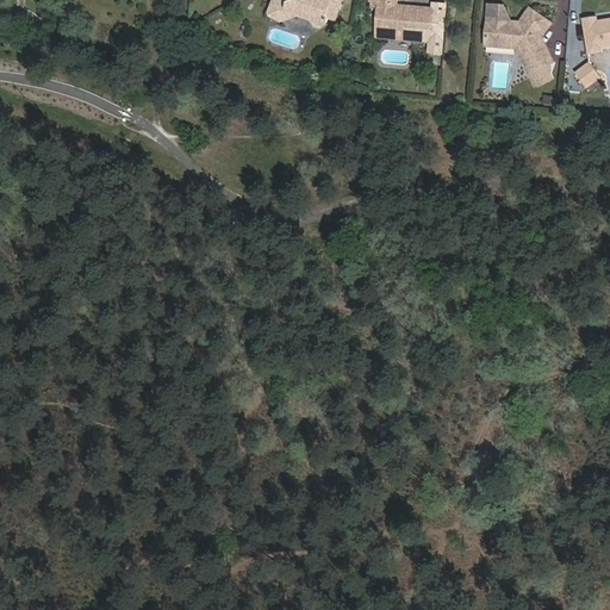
[(274,11),(281,13),(290,10),(293,19),(303,16),(316,20),(319,29),(330,25),(331,22),(334,23),(341,0),(282,0),(277,4),(274,11)]
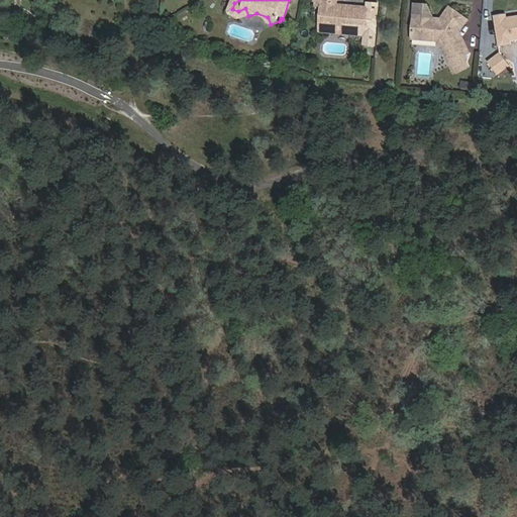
[(326,27),(329,31),(337,32),(341,28),(342,27),(366,28),(368,10),(336,7),(336,4),(320,3),(319,25),(326,25),(326,27)]
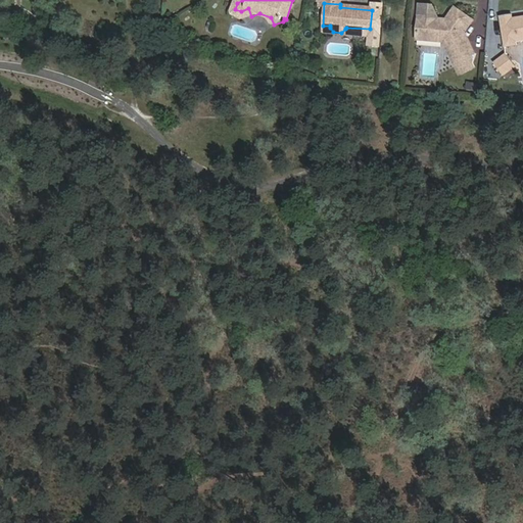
[(379,27),(381,9),(374,8),(371,26),(379,27)]
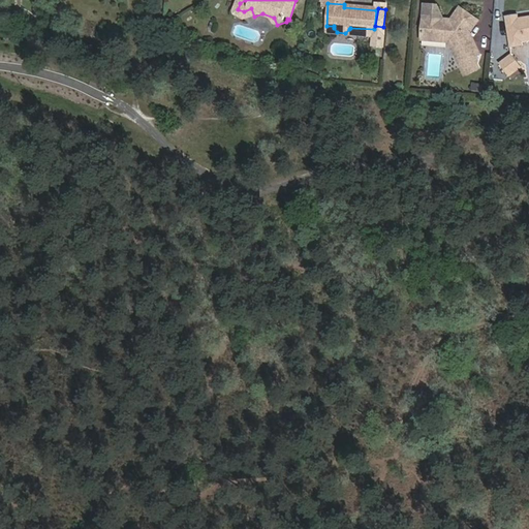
[(246,19),(244,11),(238,9),(236,16),(246,19)]
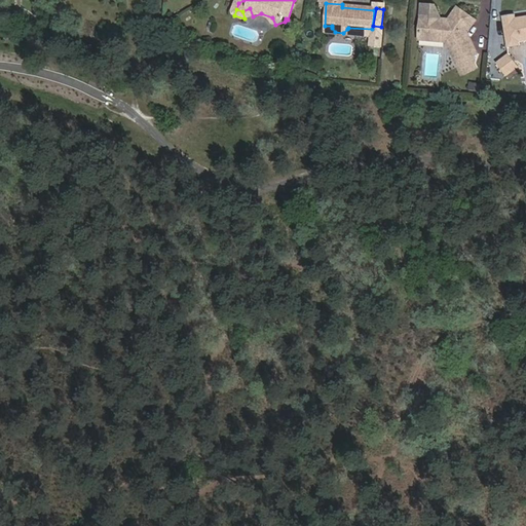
[(464,61),(472,59),(476,57),(466,33),(474,22),(455,10),(448,21),(446,24),(442,24),(443,21),(420,19),(418,41),(446,43),(455,65),(464,61)]
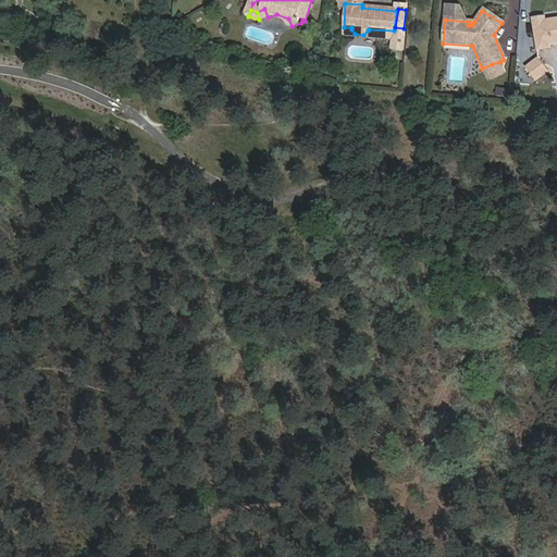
[(556,17),(546,20),(545,15),(531,17),(535,51),(549,49),(548,46),(556,44),(556,17)]
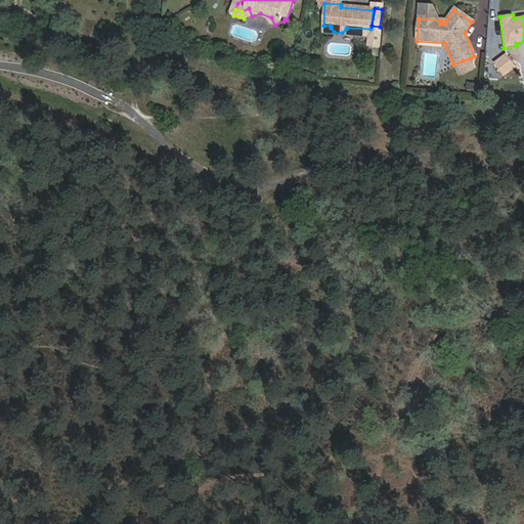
[(369,38),(370,29),(347,28),(346,29),(342,33),(334,32),(331,28),(331,26),(323,26),(322,35),(369,38)]
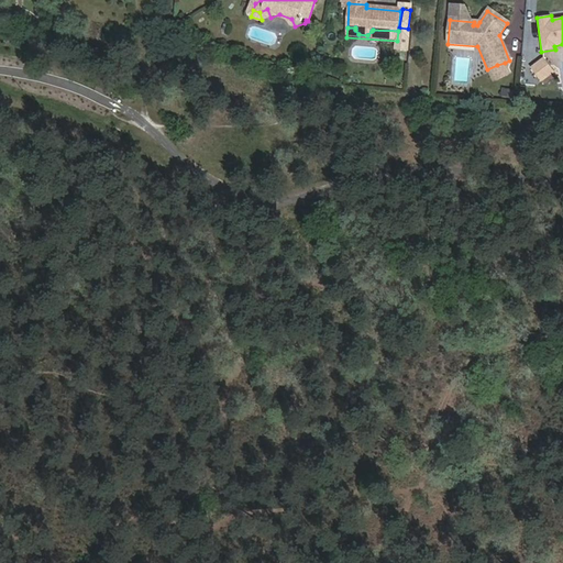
[(507,67),(505,63),(497,65),(487,69),(493,83),(508,76),(505,68),(507,67)]
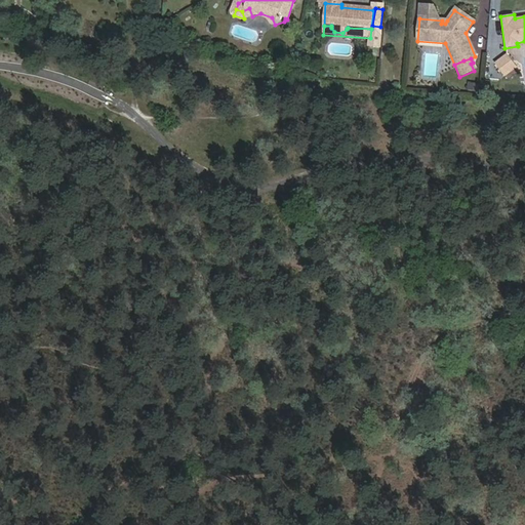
[(509,59),(496,67),(503,80),(516,74),(509,59)]
